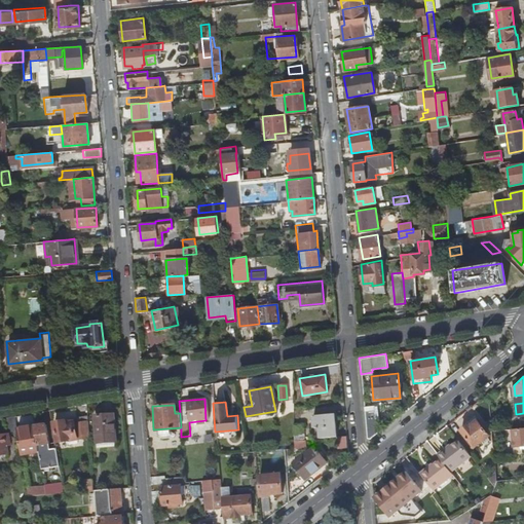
[(369,438),(377,432),(375,410),(364,411),(366,437),(369,438)]
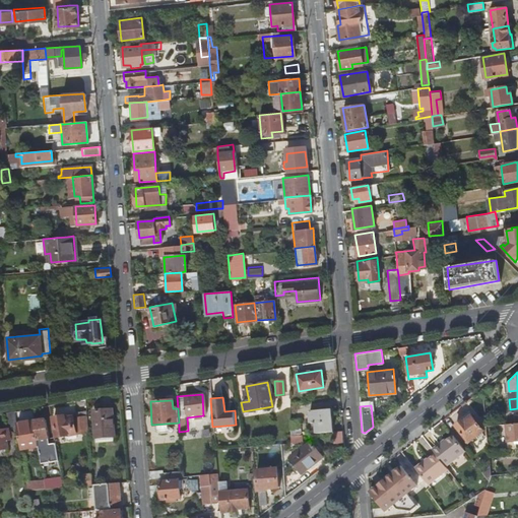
[(22,422),(20,408),(14,409),(16,425),(19,448),(27,447),(25,437),(33,436),(30,419),(22,422)]
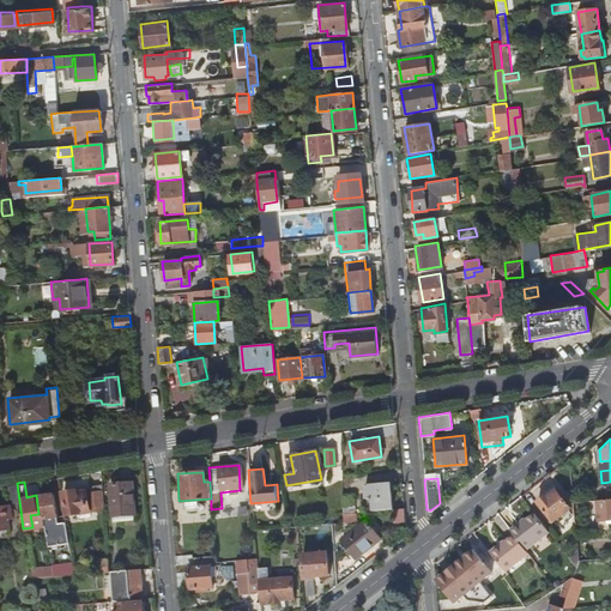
[(131,482),(109,483),(112,515),(133,514),(131,482)]
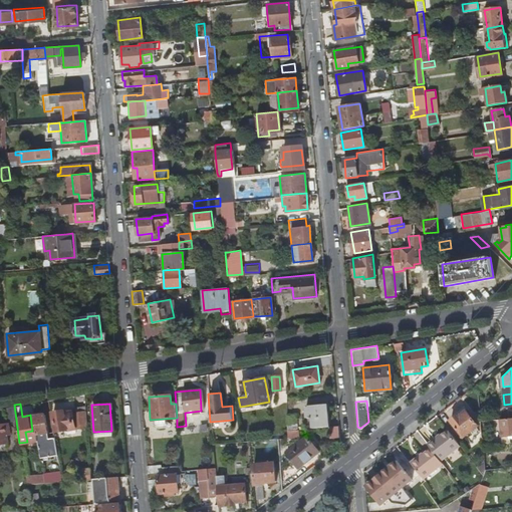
[(312,428),(328,426),(326,404),(305,406),(306,417),(311,417),(312,428)]
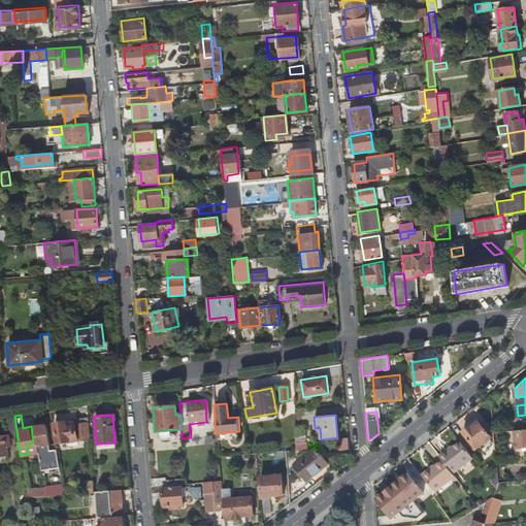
[(14,416),(6,418),(8,429),(11,431),(17,431),(14,416)]
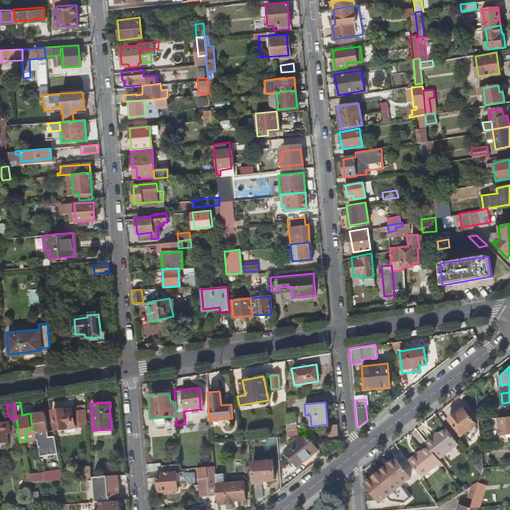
[(55,428),(86,423),(85,407),(68,410),(69,412),(64,413),(63,408),(52,410),(55,428)]
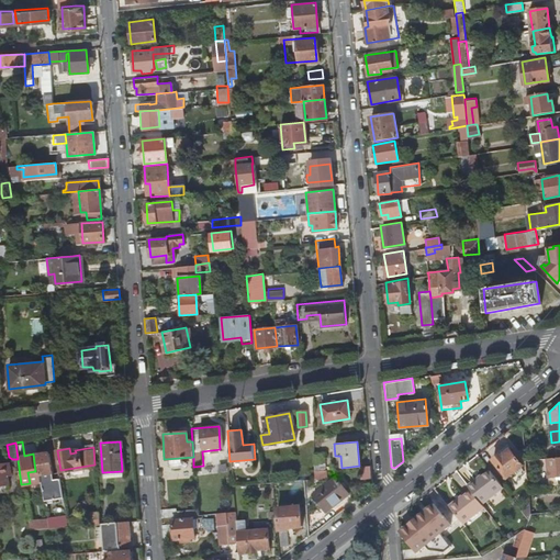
[(501,451),(491,459),(505,478),(522,466),(508,449),(503,454),(501,451)]
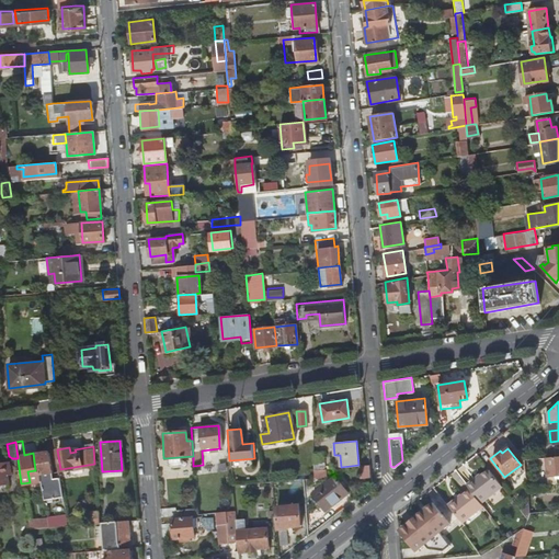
[(35,453),(43,499),(61,495),(59,476),(53,477),(48,451),(35,453)]
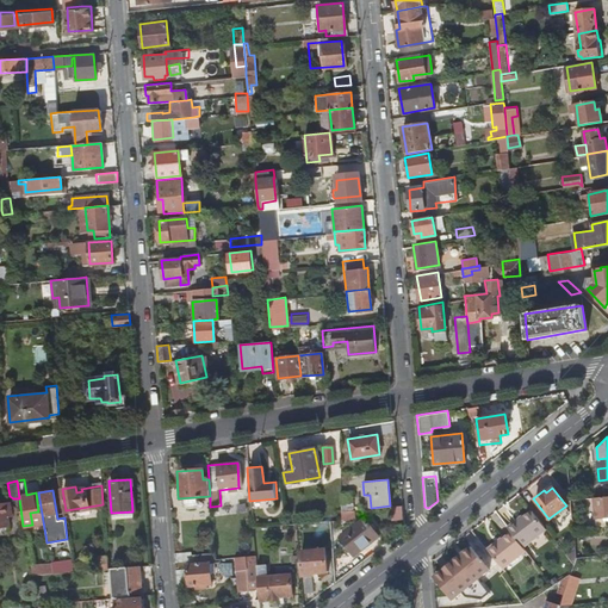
[(352,491),(340,491),(340,512),(353,510),(352,491)]
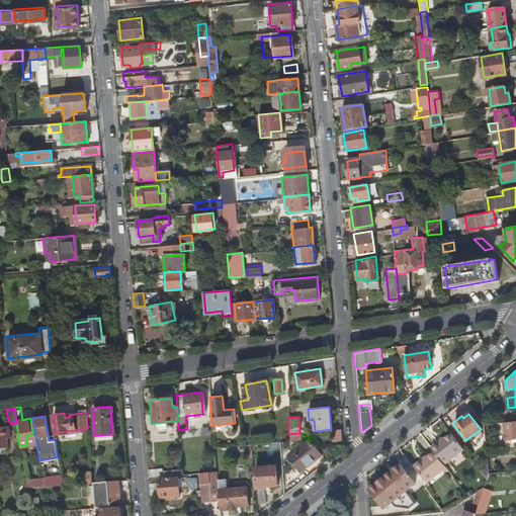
[(515,421),(503,423),(505,447),(513,446),(512,439),(515,438),(515,421)]
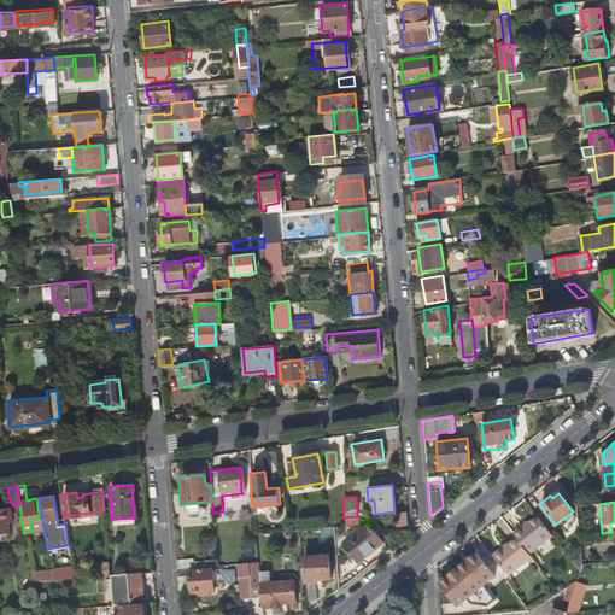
[(397,523),(408,522),(406,509),(396,510),(397,523)]
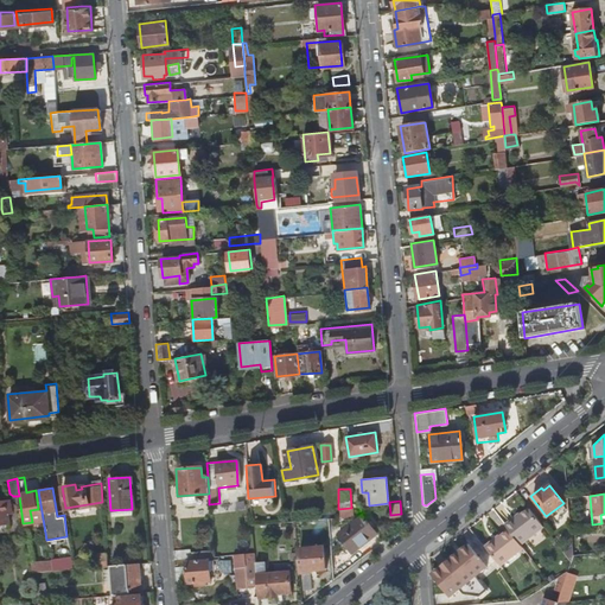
[(513,517),(504,523),(507,528),(518,543),(541,526),(528,508),(513,518),(513,517)]
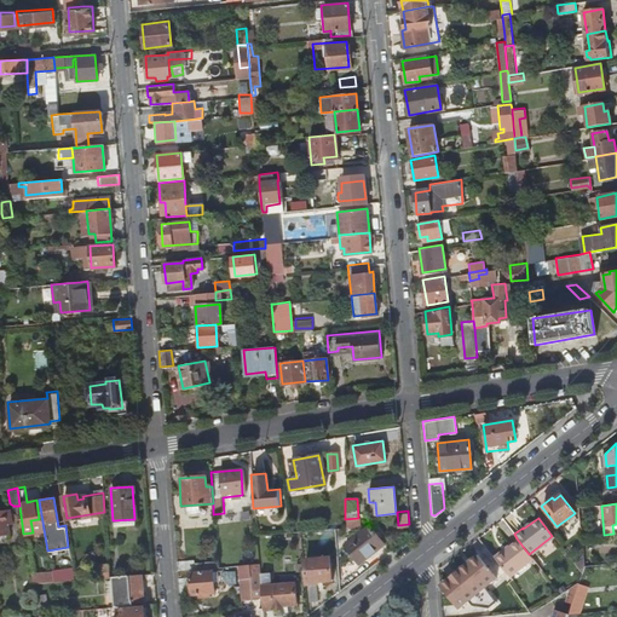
[(358,563),(384,542),(369,525),(344,545),(358,563)]
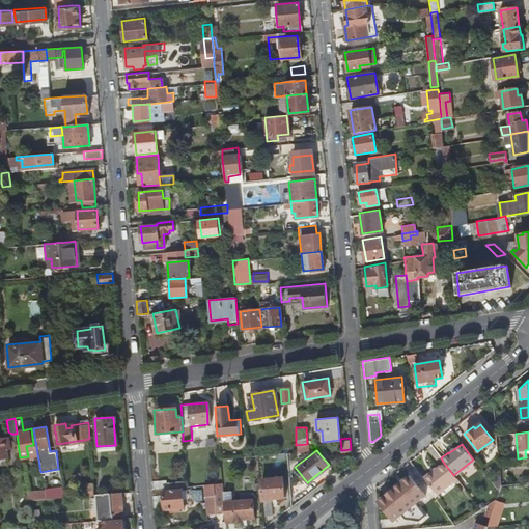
[(443,462),(423,478),(437,494),(455,477),(453,475),(443,462)]
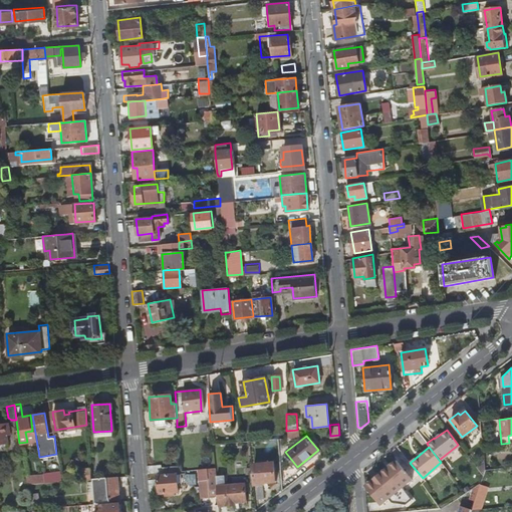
[(380,471),(363,485),(379,504),(394,492),(392,488),(407,476),(405,473),(408,471),(403,466),(401,468),(395,460),(394,461),(392,458),(378,469),(380,471)]
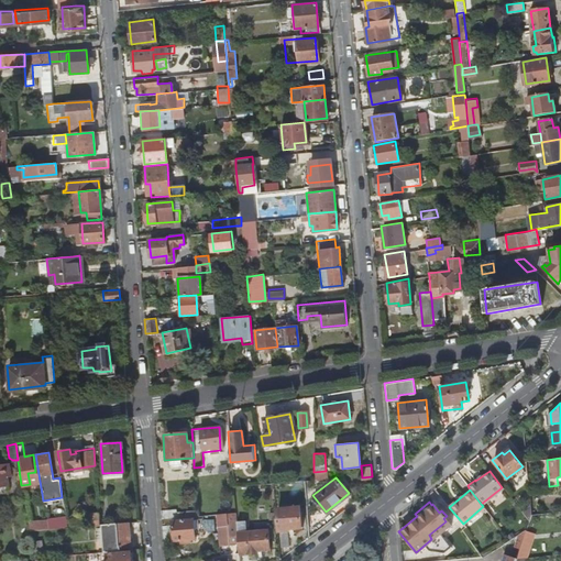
[(299,504),(276,505),(279,528),(288,527),(288,524),(301,523),(299,504)]
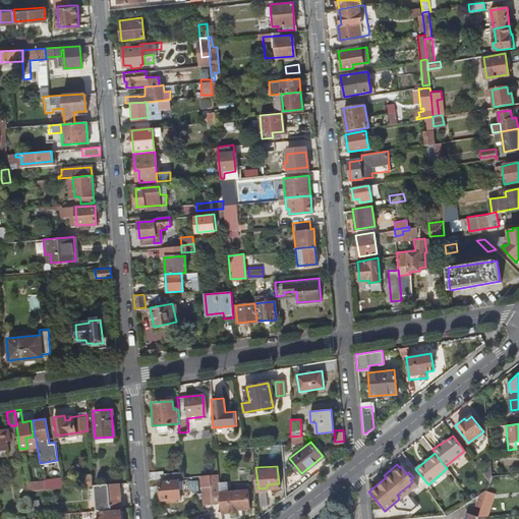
[(162,470),(148,471),(149,479),(163,478),(162,470)]
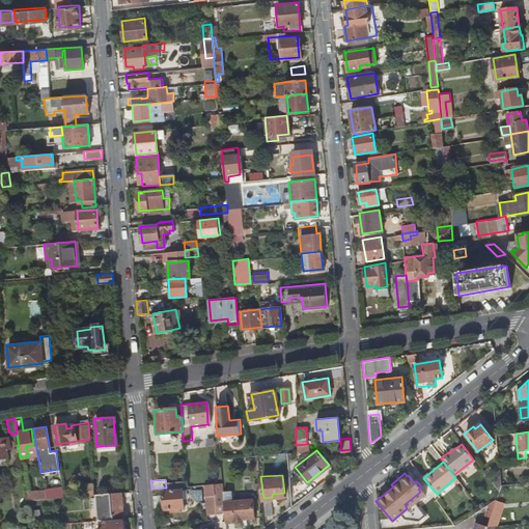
[(93,494),(92,482),(82,483),(83,495),(93,494)]
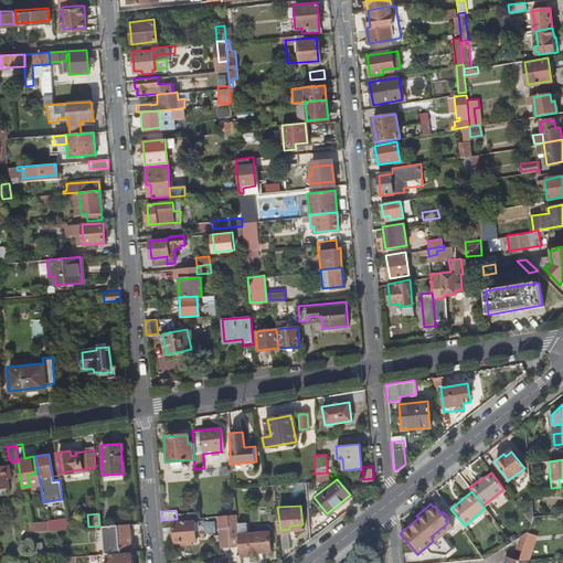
[(235,513),(215,514),(216,519),(219,548),(230,546),(229,539),(237,538),(236,526),(235,513)]
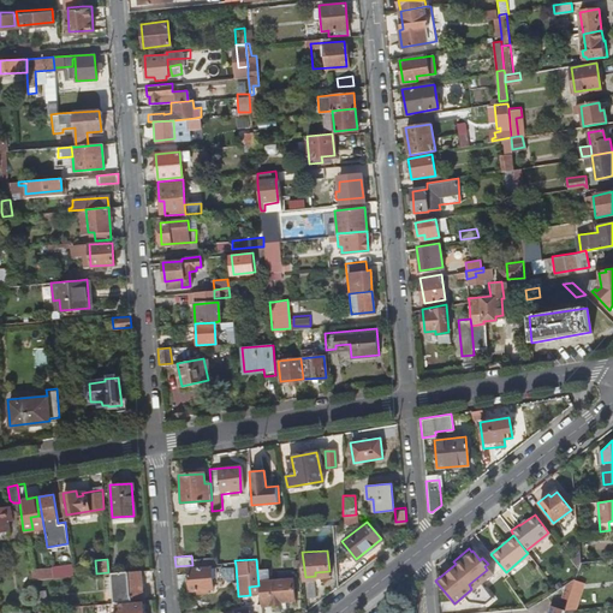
[(33,576),(73,575),(73,564),(33,565),(33,576)]
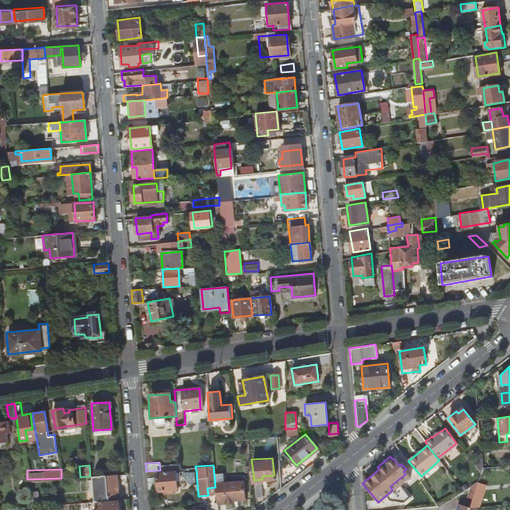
[(175,471),(156,473),(158,490),(167,490),(167,492),(172,492),(172,489),(176,489),(175,471)]
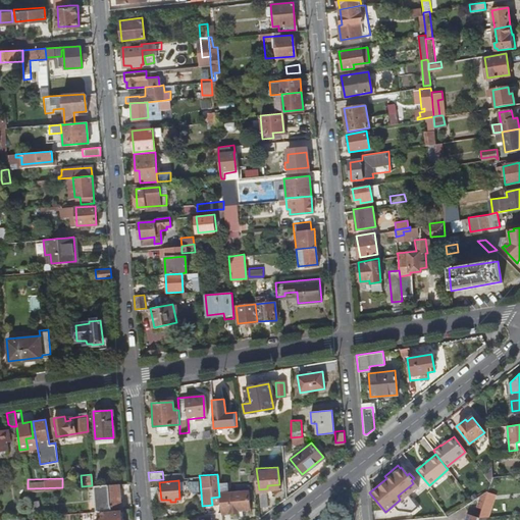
[(119,505),(117,483),(94,485),(96,511),(111,510),(110,506),(119,505)]
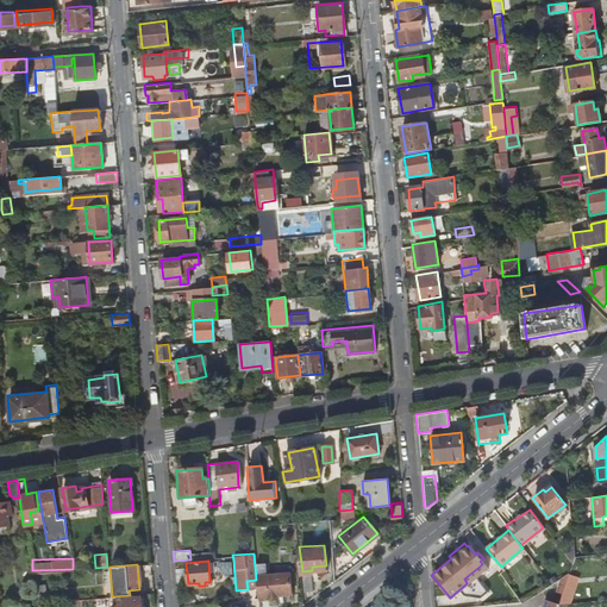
[(266,565),(255,567),(256,580),(257,588),(257,599),(279,598),(277,592),(292,590),(289,569),(266,571),(266,565)]
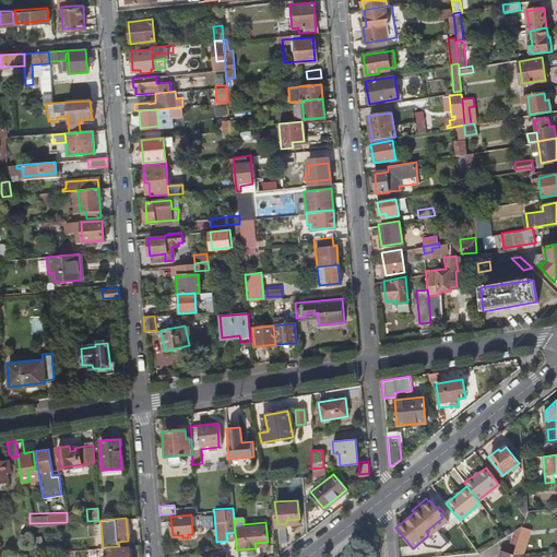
[(439,547),(443,555),(458,547),(455,543),(463,538),(455,525),(448,529),(449,530),(437,537),(441,546),(439,547)]
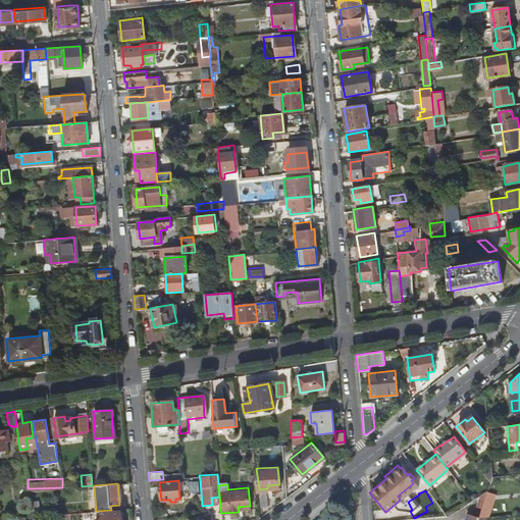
[(487,490),(480,496),(476,508),(481,510),(484,501),(487,490)]
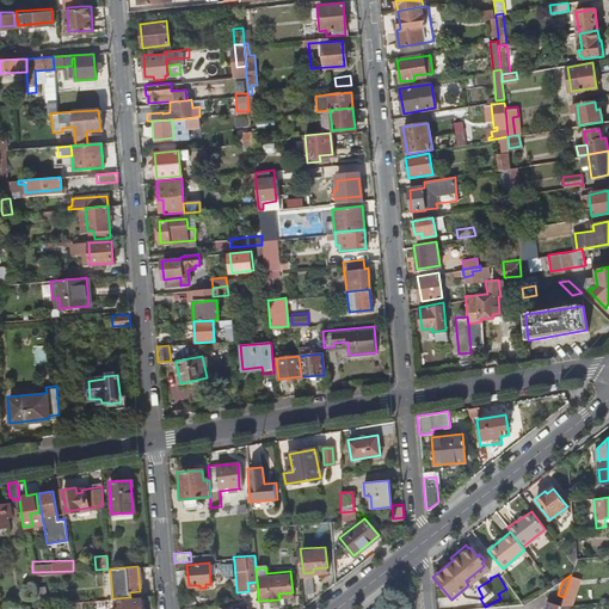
[(42,584),(31,585),(35,604),(37,604),(45,603),(42,584)]
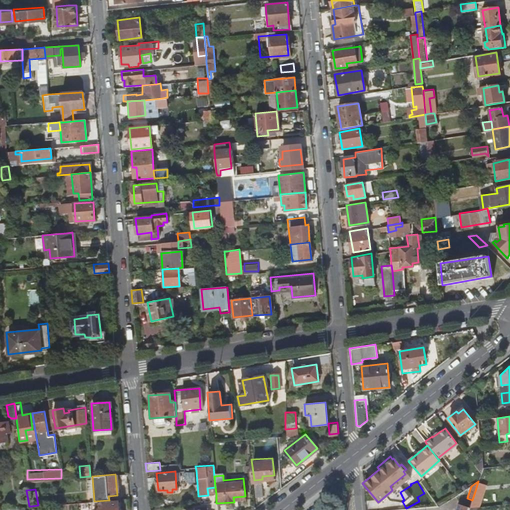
[(470,504),(476,506),(480,492),(475,491),(472,500),(470,504)]
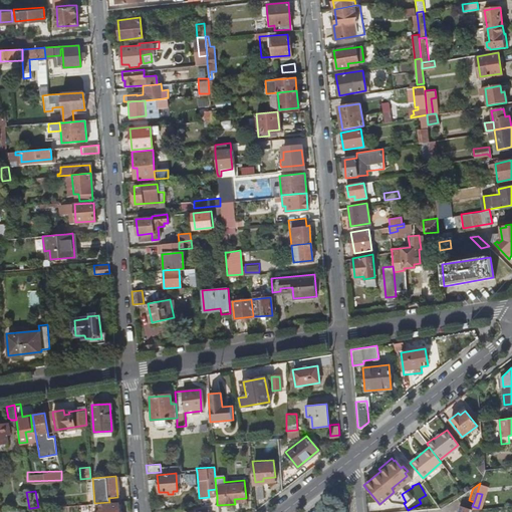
[(118,511),(118,503),(96,505),(96,511),(118,511)]
